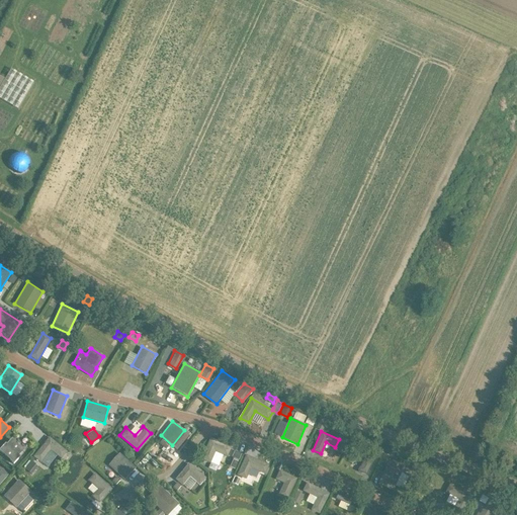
[(61,457),(66,451),(50,437),(34,456),(41,461),(51,449),(61,457)]
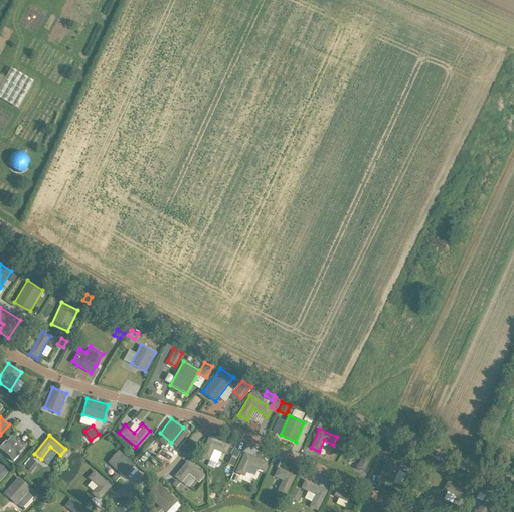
[(157,439),(163,444),(167,440),(161,435),(157,439)]
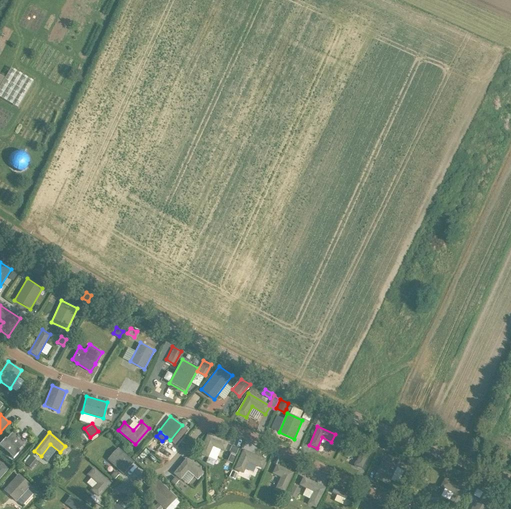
[(224,450),(227,441),(206,432),(198,452),(207,456),(212,445),(224,450)]
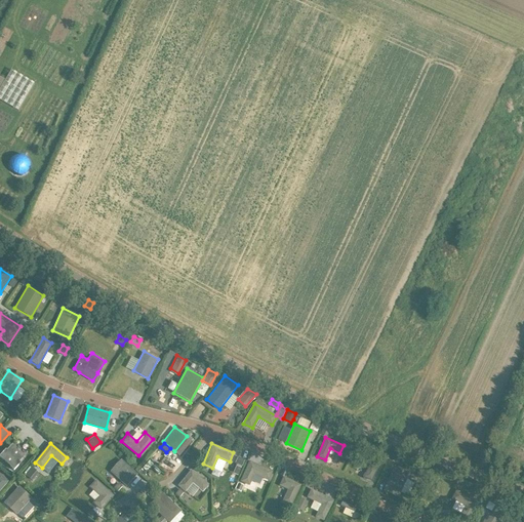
[(6,451),(0,458),(14,472),(22,465),(21,464),(26,458),(12,447),(7,452),(6,451)]
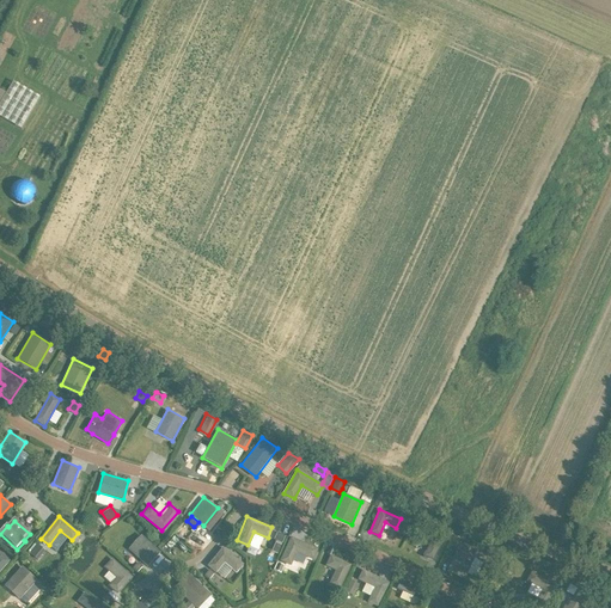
[(434,559),(444,538),(423,528),(419,538),(429,542),(425,554),(434,559)]
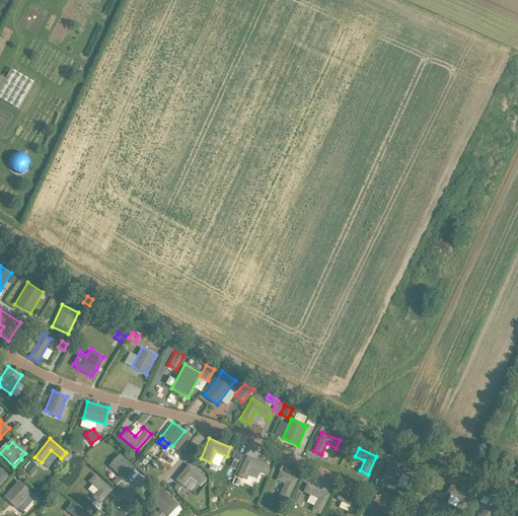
[(241,452),(235,450),(232,456),(234,457),(238,458),(241,452)]
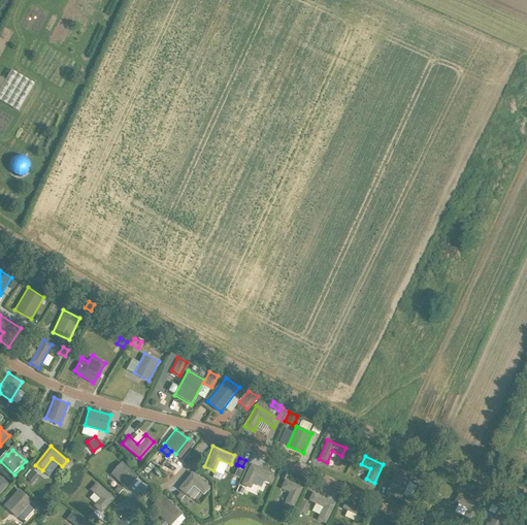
[(127,487),(137,476),(121,460),(110,471),(127,487)]
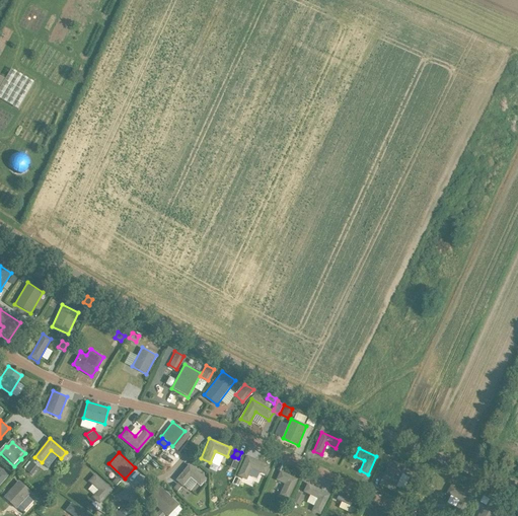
[(268,464),(244,454),(236,473),(245,477),(250,466),(264,472),(268,464)]
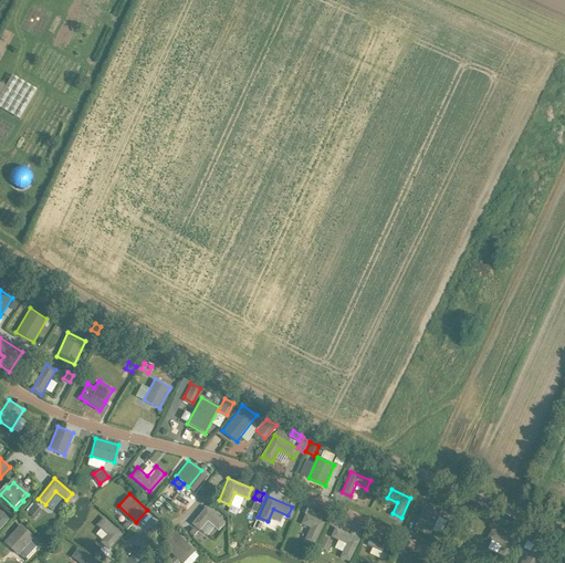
[(33,501),(25,510),(34,517),(41,508),(33,501)]
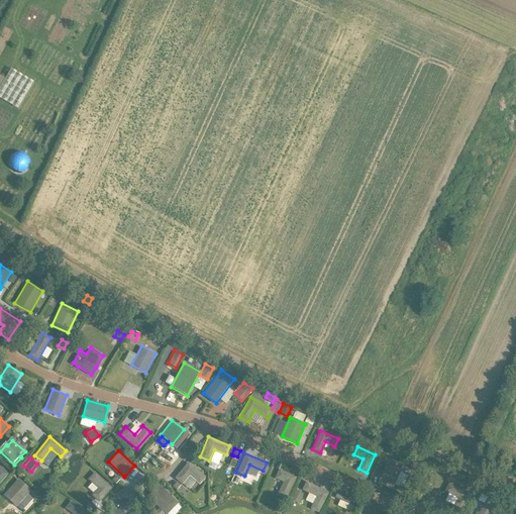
[(403,465),(388,457),(380,477),(395,484),(403,465)]
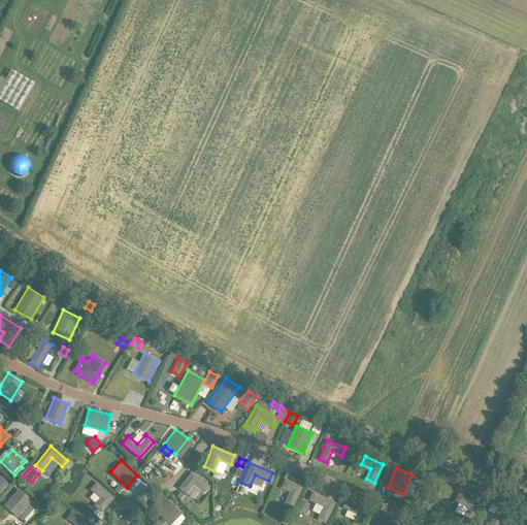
[(202,492),(208,485),(191,470),(176,486),(185,493),(192,484),(202,492)]
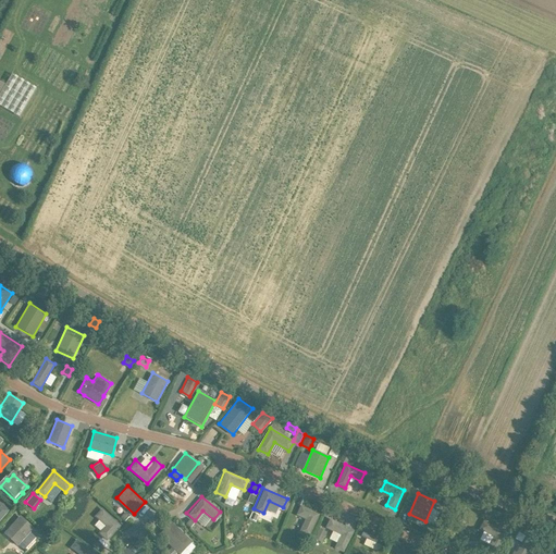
[(320,514),(301,505),(296,516),(306,519),(299,532),(309,537),(320,514)]
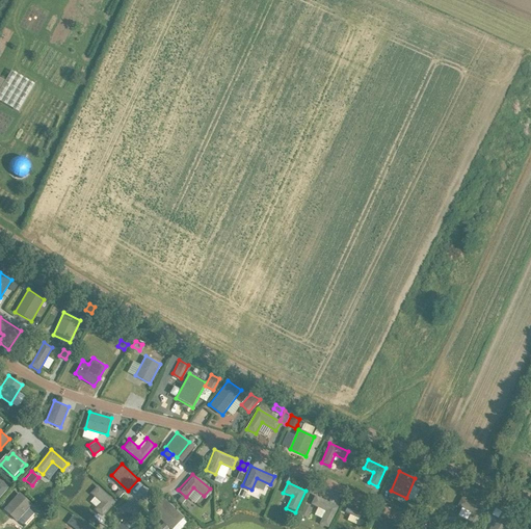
[(440,484),(432,486),(434,495),(443,492),(440,484)]
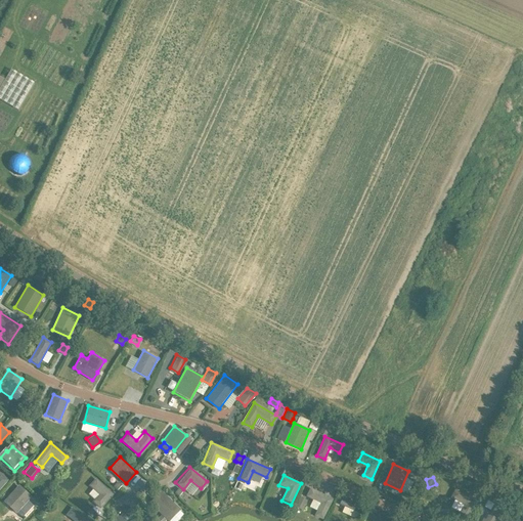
[(113,494),(96,479),(90,486),(99,494),(93,502),(100,508),(113,494)]
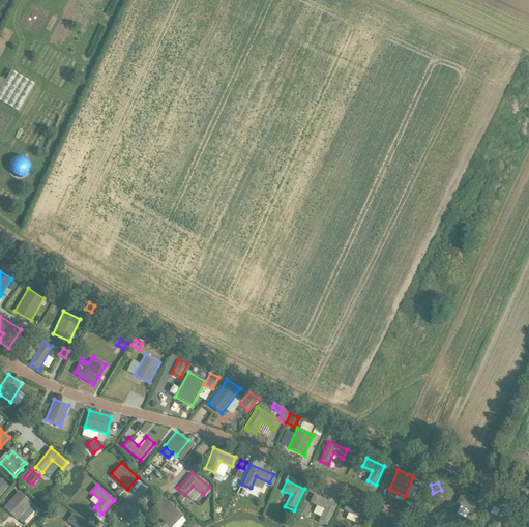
[(119,485),(114,491),(117,494),(122,489),(119,485)]
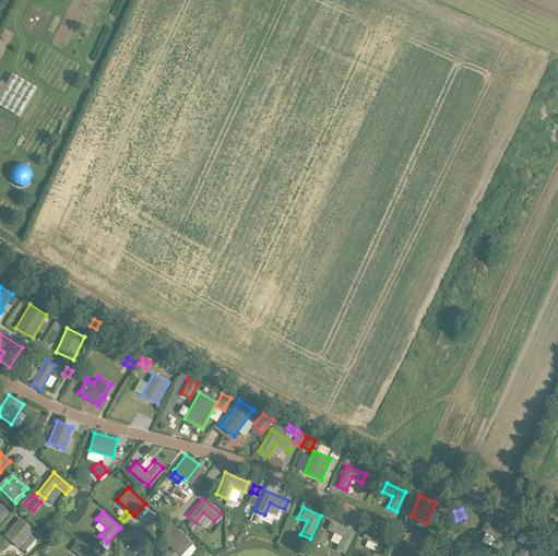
[(259,515),(252,511),(249,519),(256,522),(259,515)]
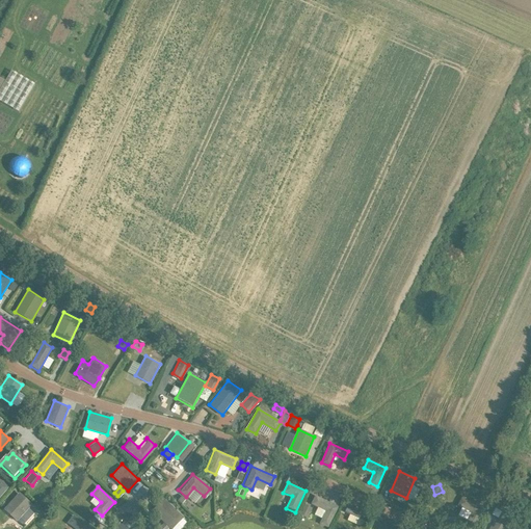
[(29,502),(19,493),(5,508),(16,518),(29,502)]
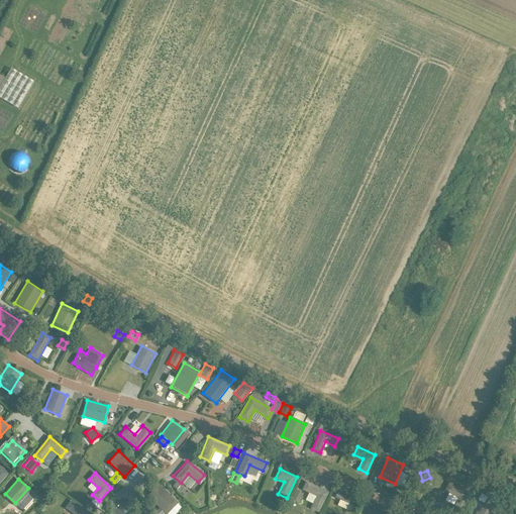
[(176,479),(172,485),(176,488),(180,483),(176,479)]
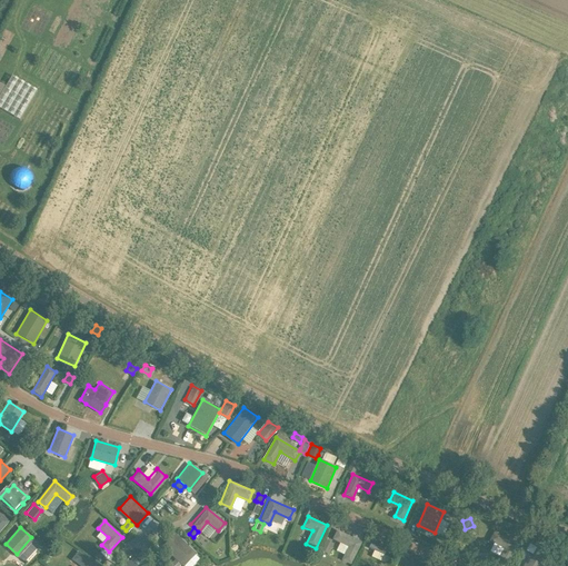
[(348,545),(341,559),(350,564),(361,542),(337,529),(332,538),(348,545)]
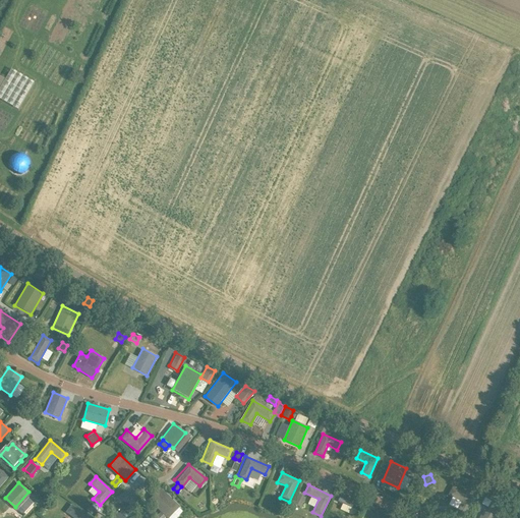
[(474,495),(454,484),(449,493),(461,500),(454,513),(463,517),(474,495)]
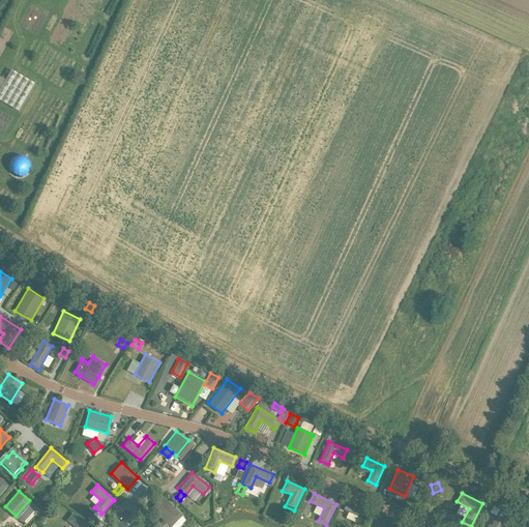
[(171,526),(181,516),(163,496),(151,507),(171,526)]
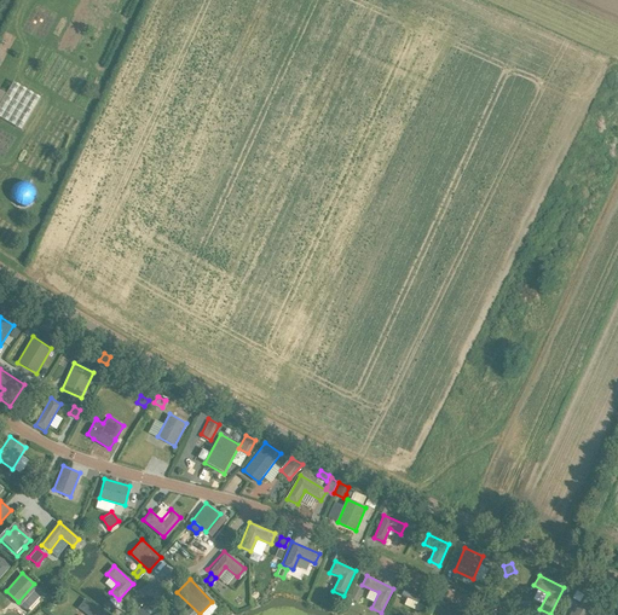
[(362,590),(352,585),(347,595),(357,599),(362,590)]
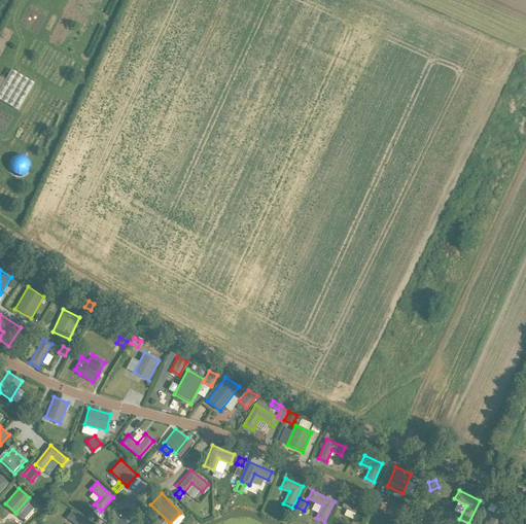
[(365,518),(370,509),(346,498),(342,508),(365,518)]
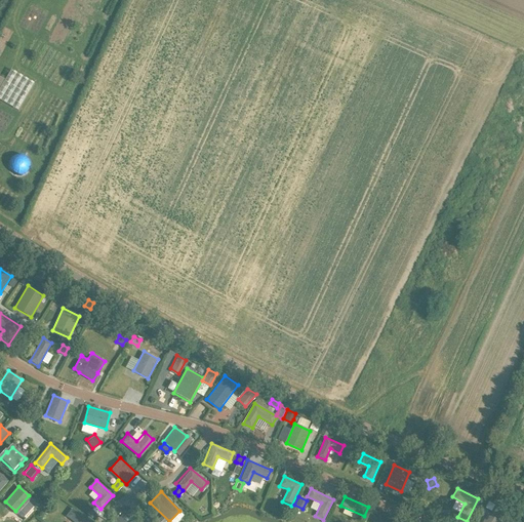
[(148,500),(146,503),(144,500),(140,505),(148,512),(154,507),(149,502),(148,500)]
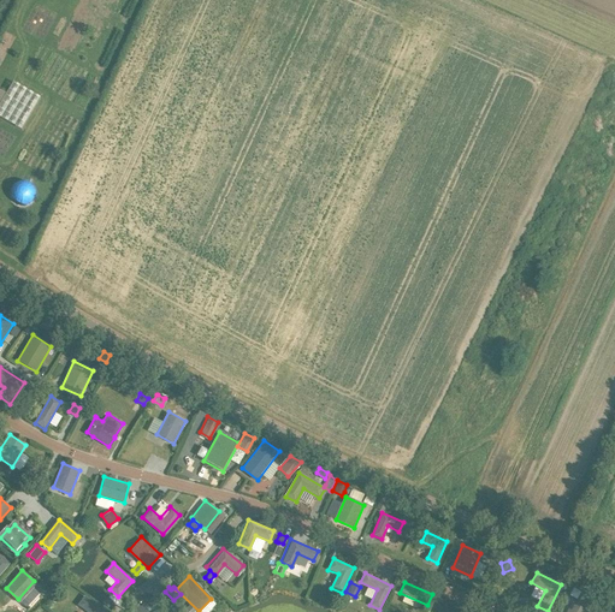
[(591,590),(585,601),(595,606),(601,595),(591,590)]
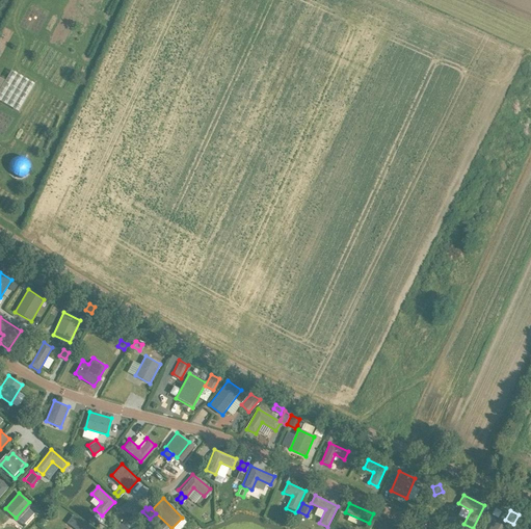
[(87,518),(93,523),(96,518),(90,513),(87,518)]
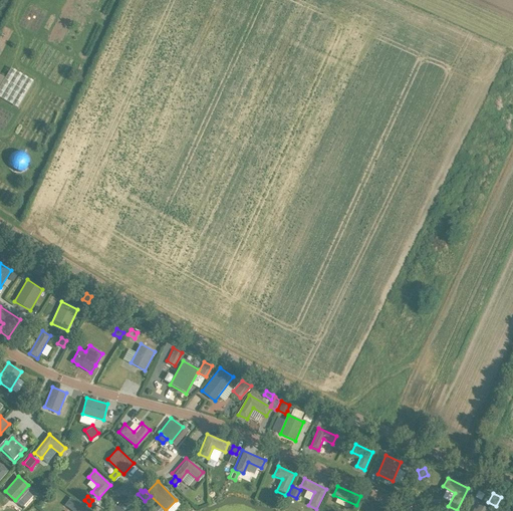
[(88,510),(89,510),(70,497),(66,504),(75,510),(88,510)]
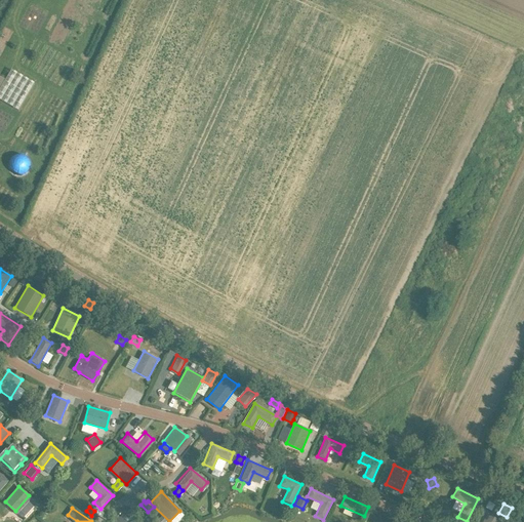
[(486,512),(481,521),(498,521),(500,519),(486,512)]
